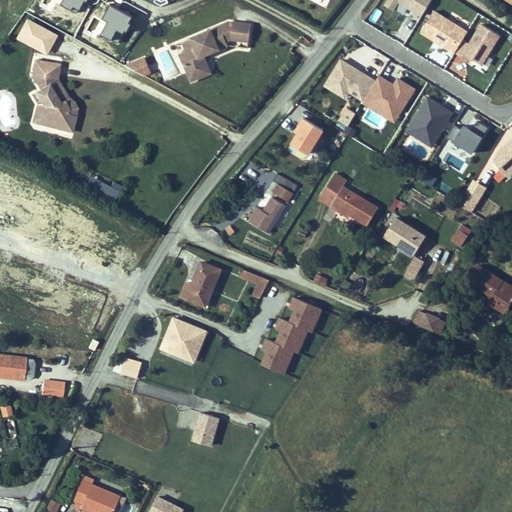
[(75,14),(82,0),(52,0),(52,2),(75,14)]
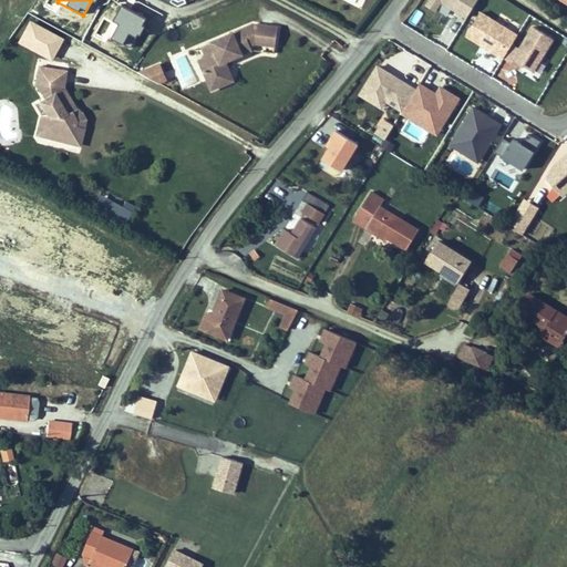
[(474,12),(481,2),(476,0),(433,0),(430,8),(439,13),(444,3),(470,19),(474,12)]
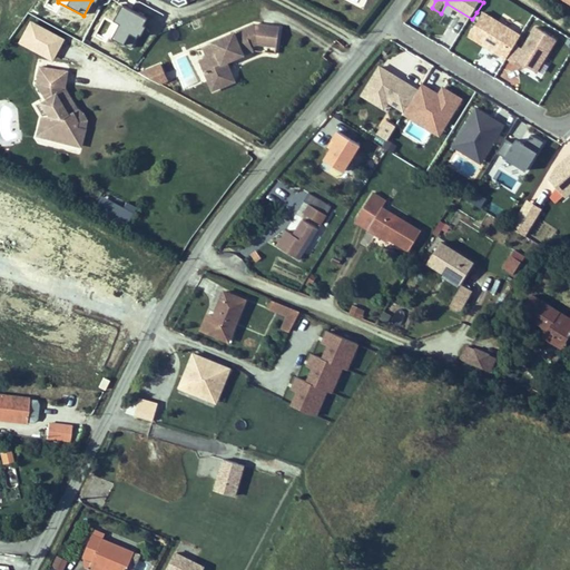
[(123,2),(106,35),(131,48),(148,16),(123,2)]
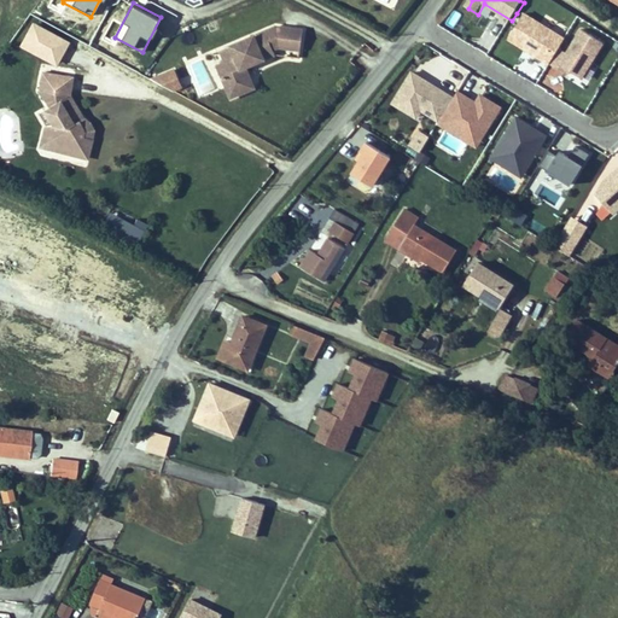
[(557,39),(517,13),(512,21),(501,39),(542,64),(557,39)]
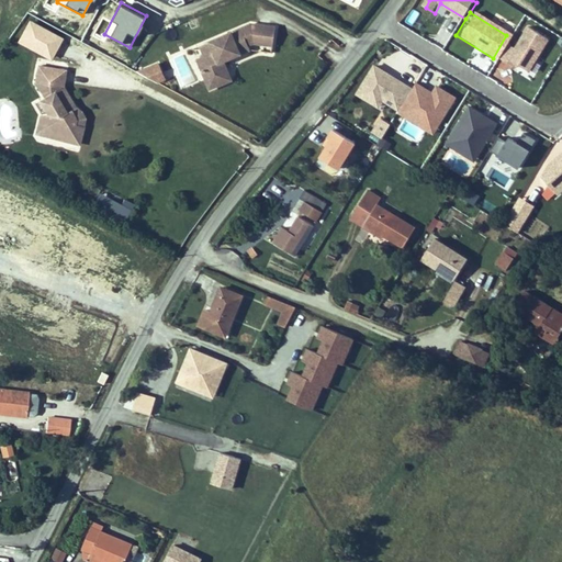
[(52,57),(63,34),(29,18),(17,41),(52,57)]
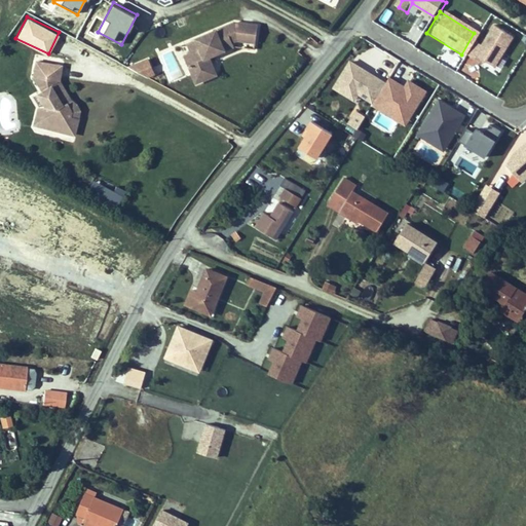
[(221,46),(241,49),(246,27),(223,23),(175,39),(177,45),(179,49),(182,60),(175,62),(182,80),(191,77),(189,70),(199,66),(195,55),(201,53),(199,49),(210,46),(212,49),(221,46)]
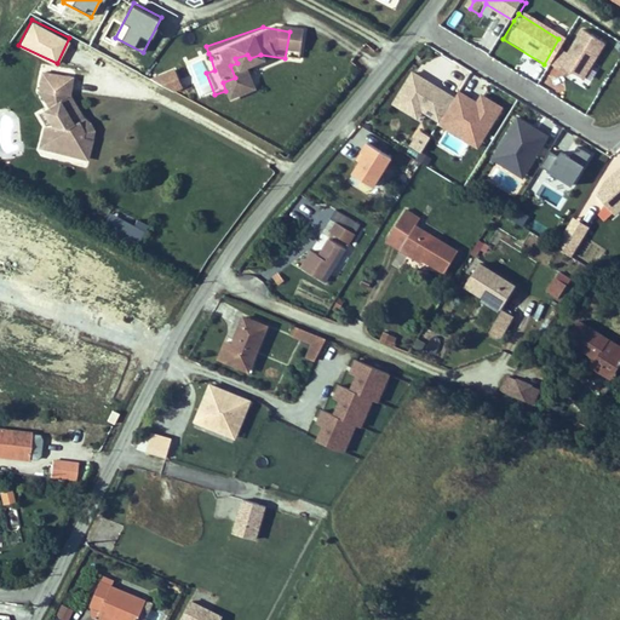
[(562,51),(552,68),(561,73),(563,69),(573,75),(586,82),(607,47),(585,34),(570,57),(562,51)]
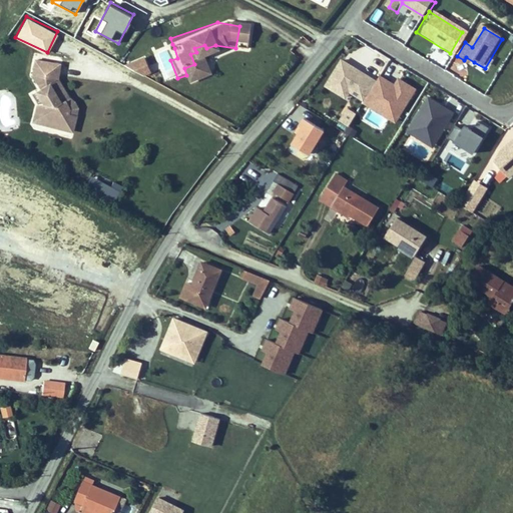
[(167,50),(170,60),(177,58),(174,48),(167,50)]
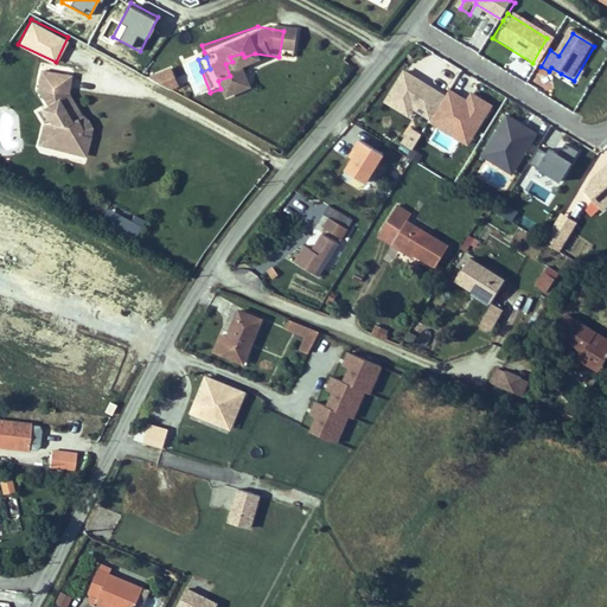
[(158,90),(179,82),(173,64),(152,72),(158,90)]
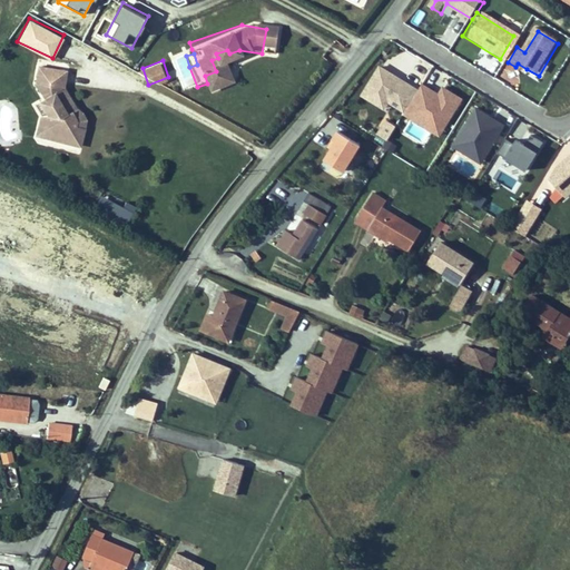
[(524,72),(527,69),(518,64),(516,67),(524,72)]
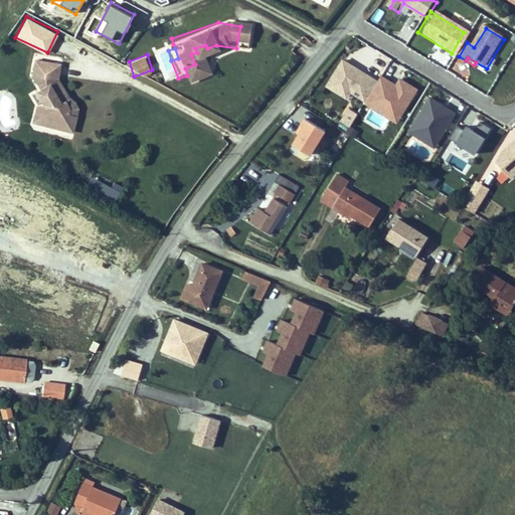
[(195,64),(185,68),(187,75),(197,71),(195,64)]
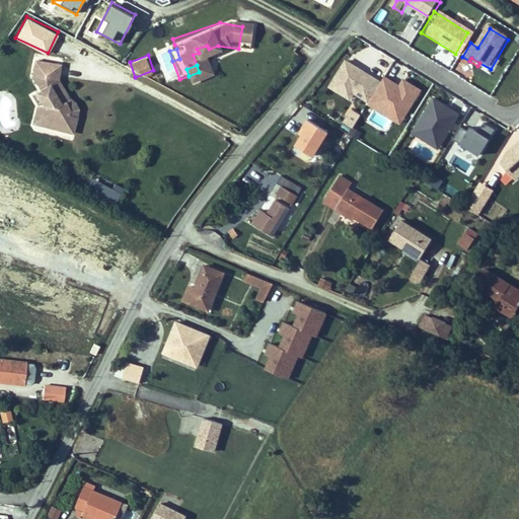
[(360,94),(370,100),(380,83),(349,65),(336,88),(349,95),(355,86),(363,90),(360,94)]
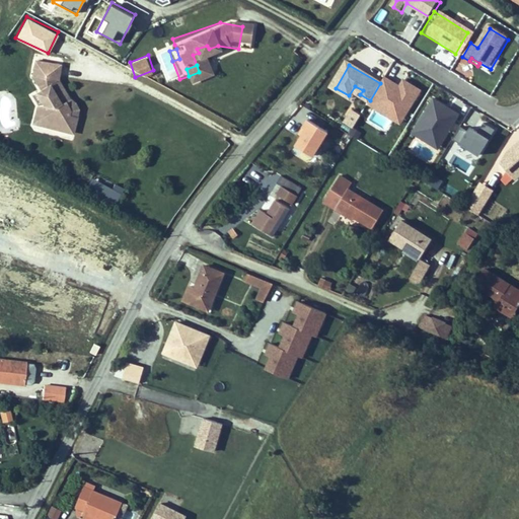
[(398,89),(382,80),(380,83),(370,100),(367,106),(399,126),(419,92),(402,82),(398,89)]
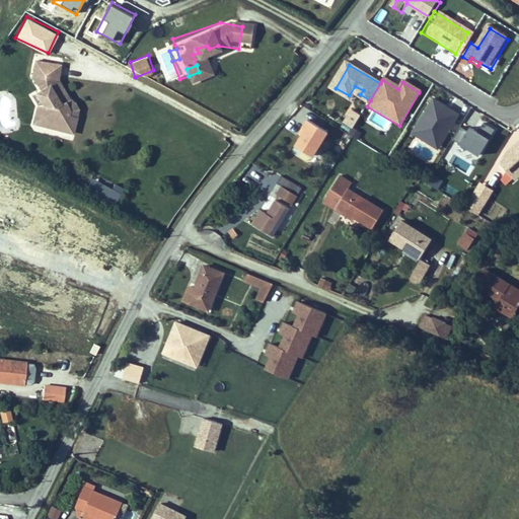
[(38,82),(16,94),(23,106),(18,123),(21,127),(52,135),(56,118),(48,116),(49,113),(44,103),(49,101),(38,82)]
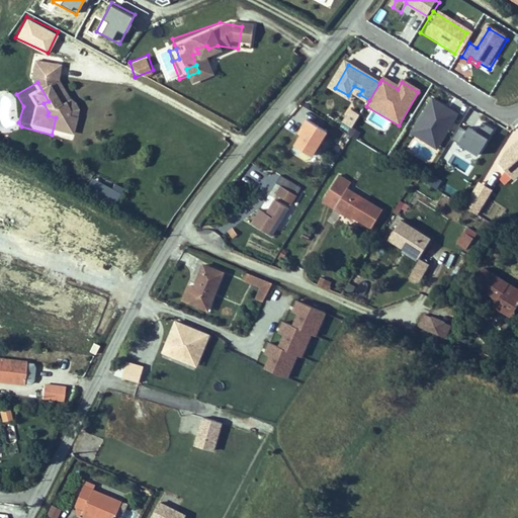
[(57,114),(49,101),(44,103),(49,112),(48,115),(56,117),(57,114)]
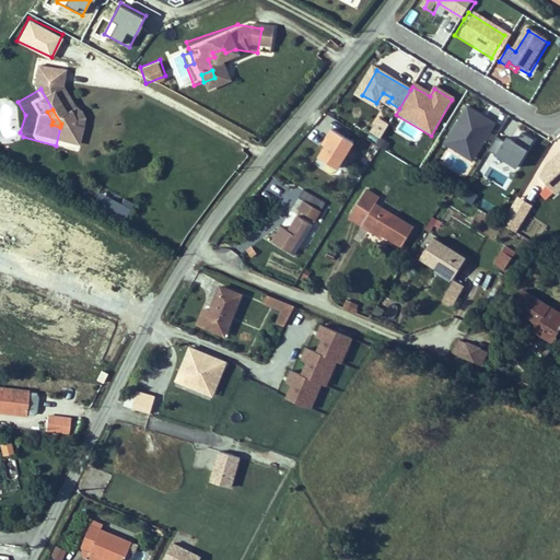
[(467,111),(447,144),(459,152),(464,144),(476,152),(490,128),(480,123),(481,119),(467,111)]
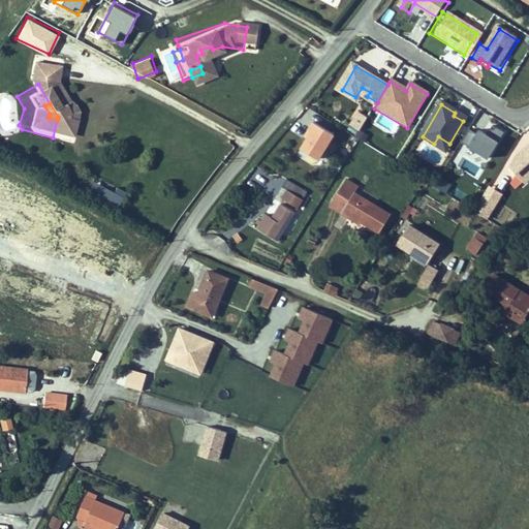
[(355,121),(364,126),(371,115),(363,110),(355,121)]
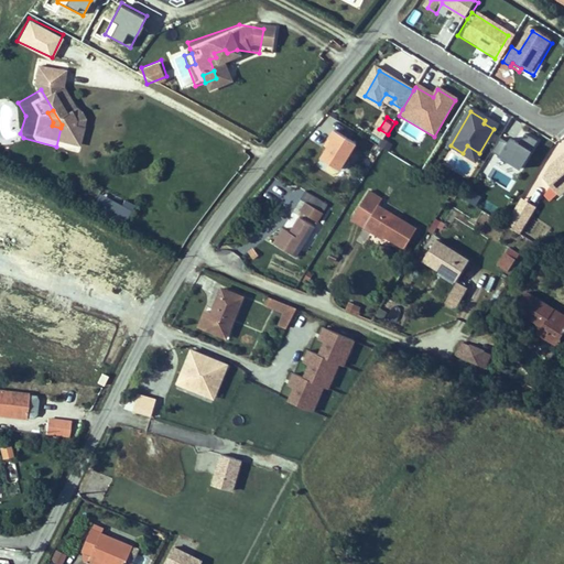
[(484,123),(494,129),(496,127),(485,120),(484,123)]
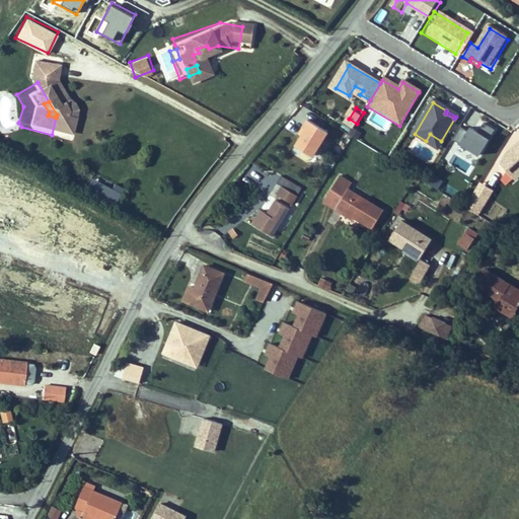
[(479,128),(491,134),(495,127),(484,122),(479,128)]
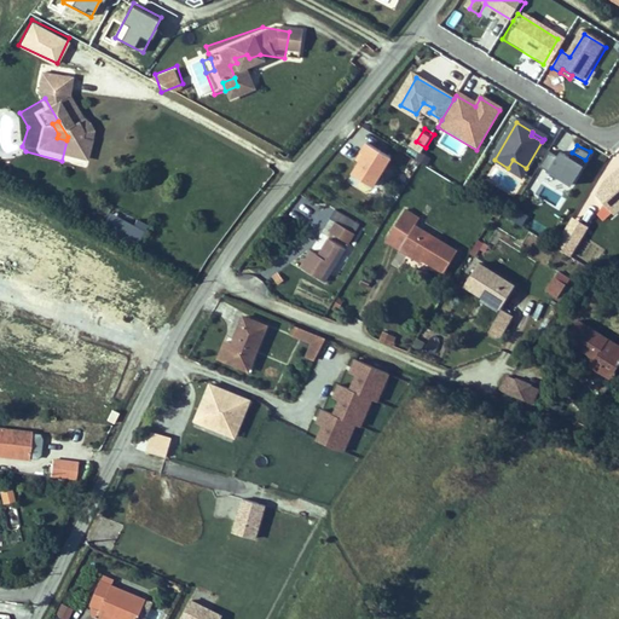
[(557,152),(548,148),(525,191),(559,209),(585,160),(560,148),(557,152)]
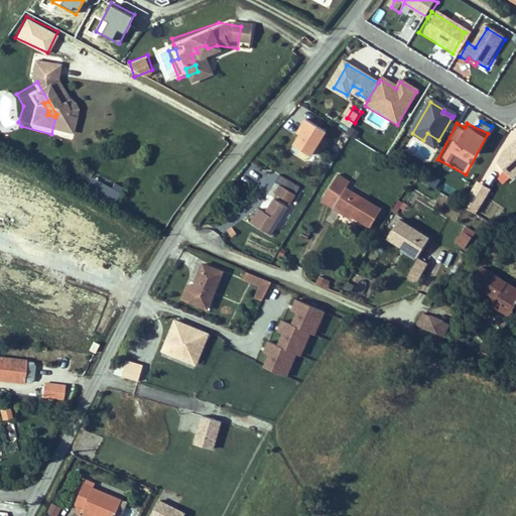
[(434,146),(438,140),(427,133),(423,140),(434,146)]
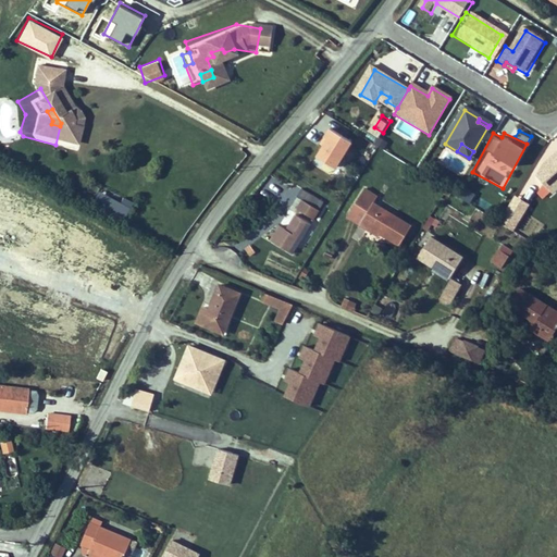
[(463,185),(458,193),(471,200),(475,193),(463,185)]
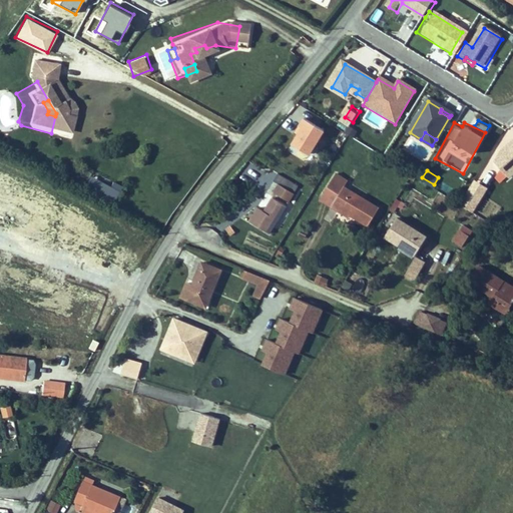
[(324,185),(337,192),(329,206),(335,209),(337,207),(348,213),(356,218),(365,224),(376,205),(361,197),(342,184),(345,179),(332,172),(324,185)]
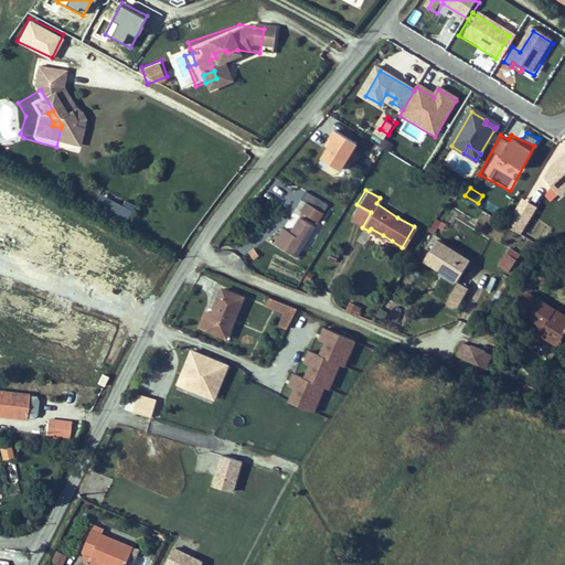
[(326,210),(329,202),(306,191),(302,198),(326,210)]
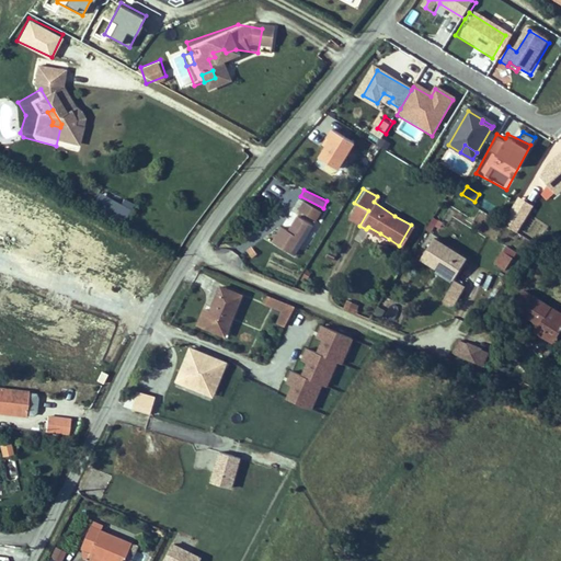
[(510,210),(528,217),(535,202),(516,194),(510,210)]
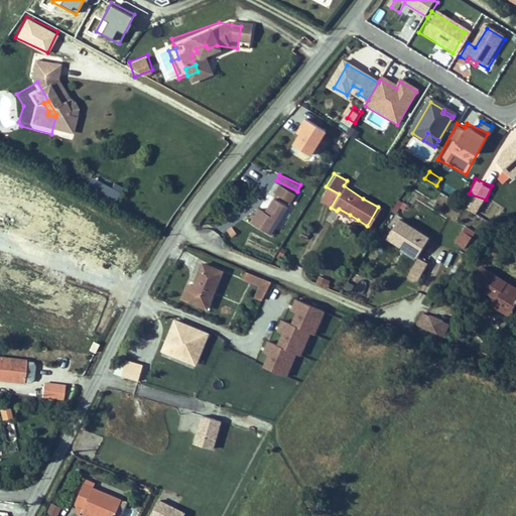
[(294,190),(278,181),(274,189),(289,199),(294,190)]
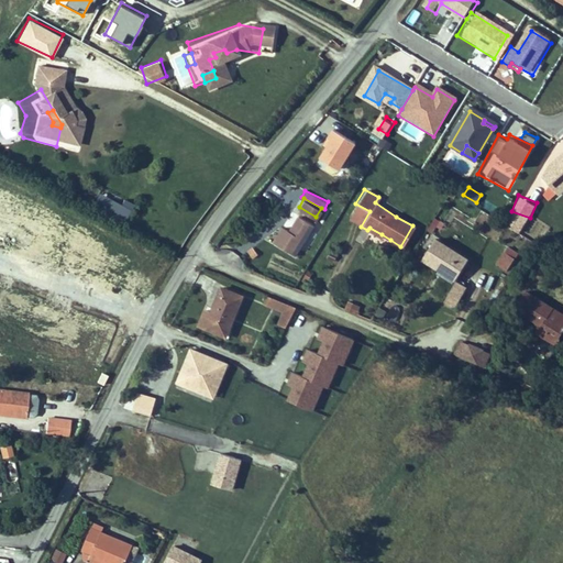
[(346,218),(361,227),(370,211),(355,203),(346,218)]
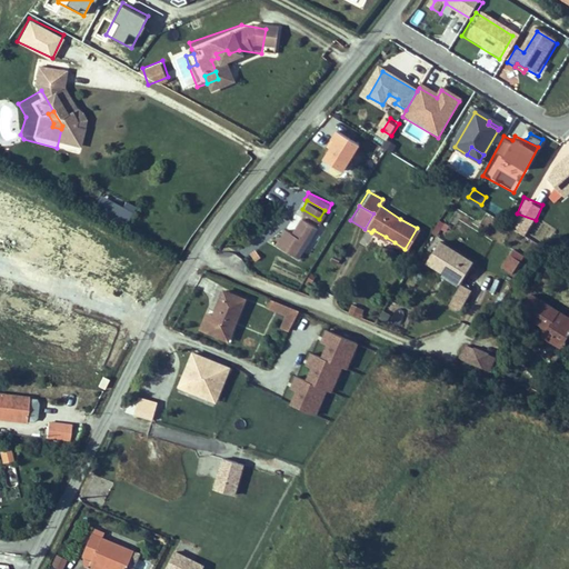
[(526,235),(532,221),(516,212),(509,226),(526,235)]
